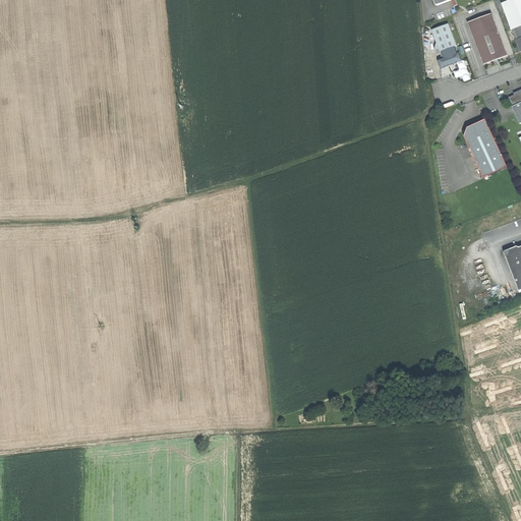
[(520,0),(511,0),(504,3),(513,30),(520,26),(520,0)]
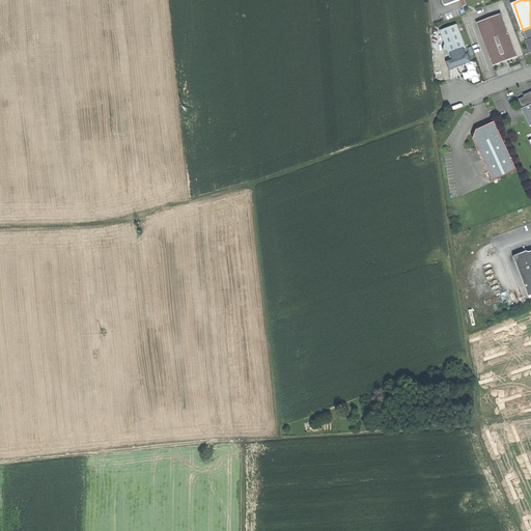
[(478,24),(494,65),(506,61),(518,57),(502,15),(478,24)]
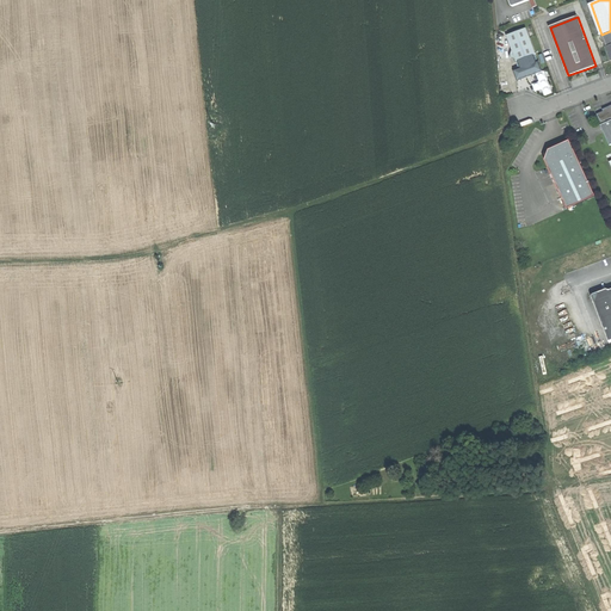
[(526,29),(507,36),(513,50),(511,57),(516,59),(519,69),(538,62),(535,55),(536,54),(526,29)]
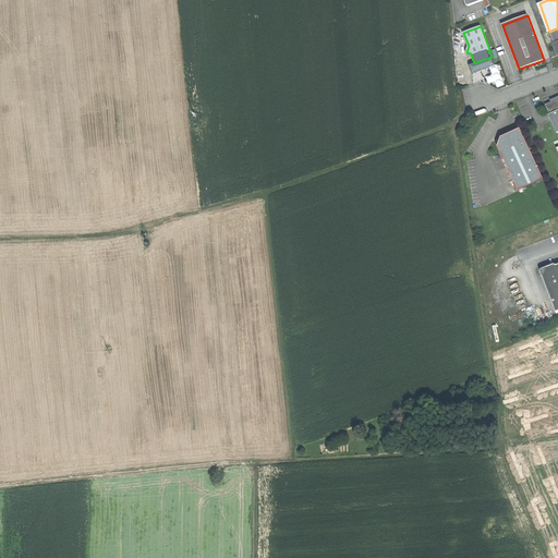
[(493,57),(492,57),(474,63),(469,65),(473,74),(485,70),(496,65),(493,57)]
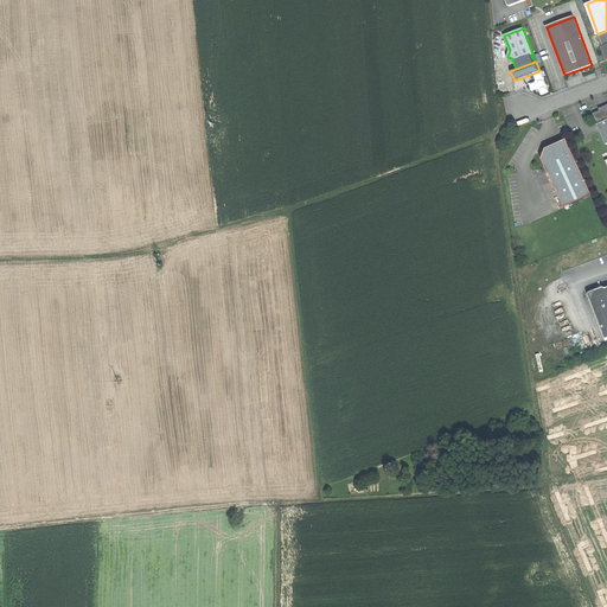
[(598,123),(606,144),(606,142),(606,103),(600,107),(601,110),(595,113),(599,122),(598,123)]
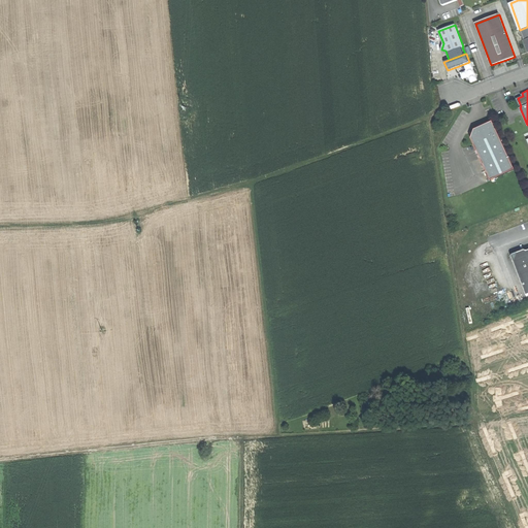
[(491,179),(516,168),(494,120),(483,125),(474,128),(471,136),(491,179)]
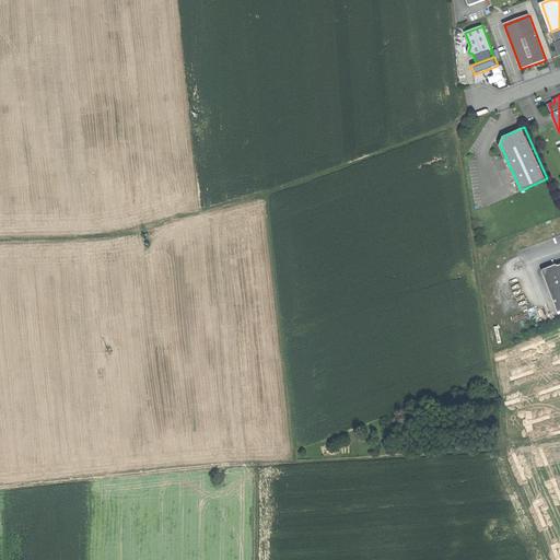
[(543,269),(559,312),(559,311),(559,264),(558,266),(556,264),(550,266),(543,269)]
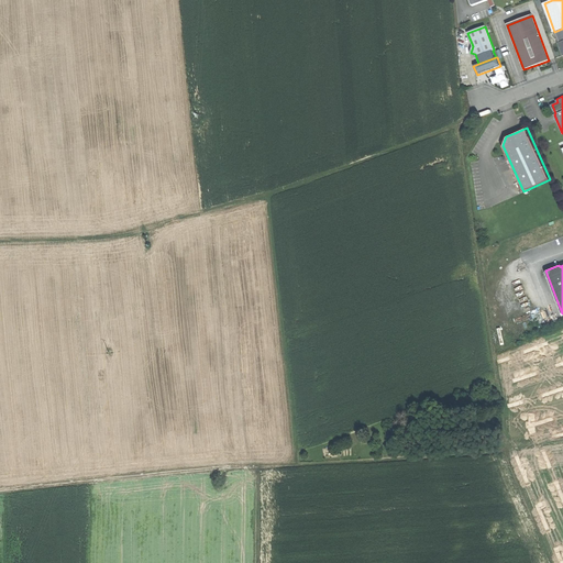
All buildings are outlined.
